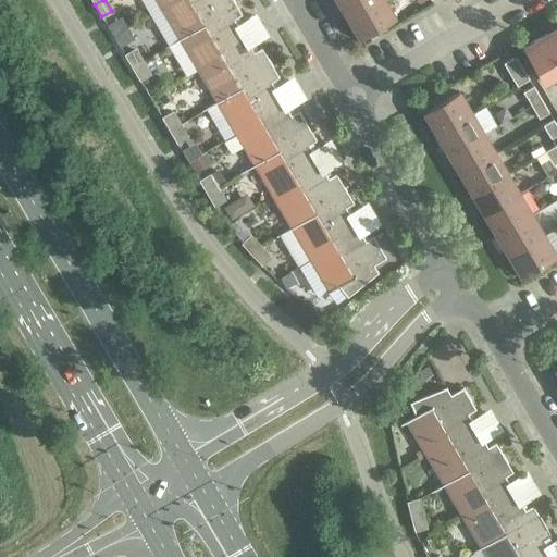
[(156,0),(164,14),(188,0),(187,0),(156,0)]
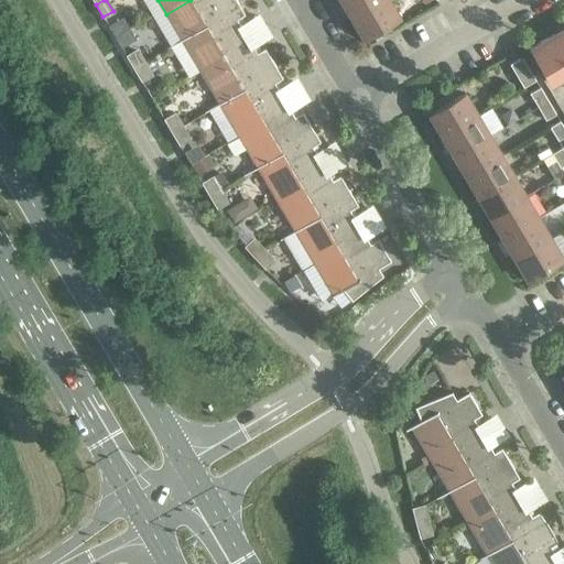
[(190,0),(191,0),(166,14),(182,41),(239,6),(236,0),(190,0)]
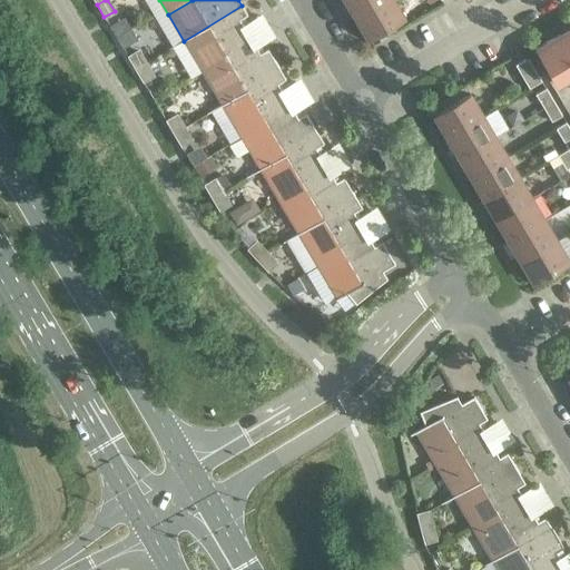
[(385,0),(345,0),(356,18),(385,0)]
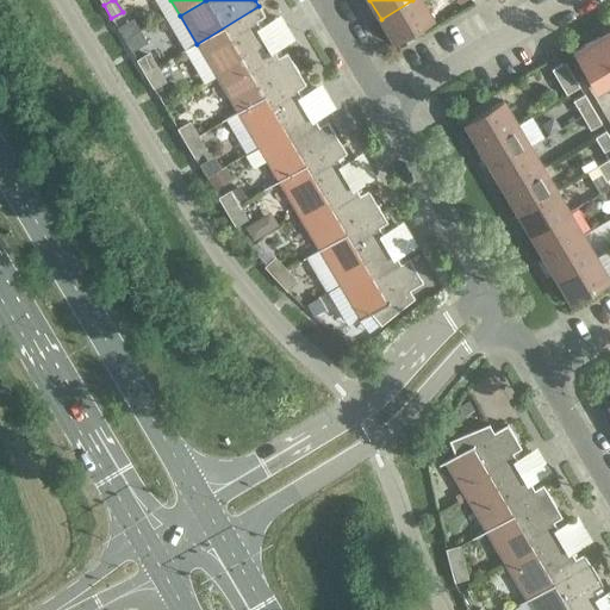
[(433,20),(421,0),(412,0),(381,19),(396,44),(397,44),(396,42),(433,20)]
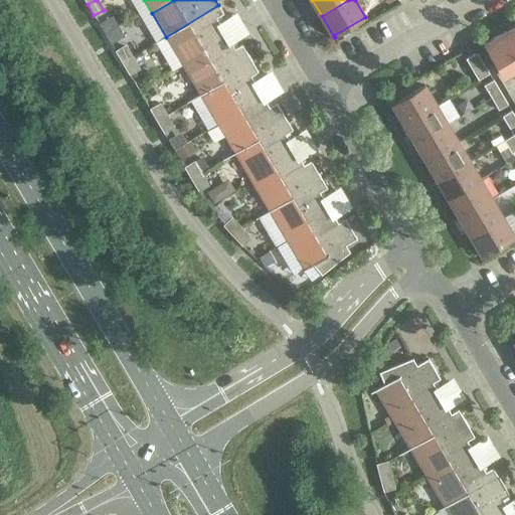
[(223,13),(218,5),(166,37),(187,71),(208,58),(202,47),(225,33),(216,18),(223,13)]
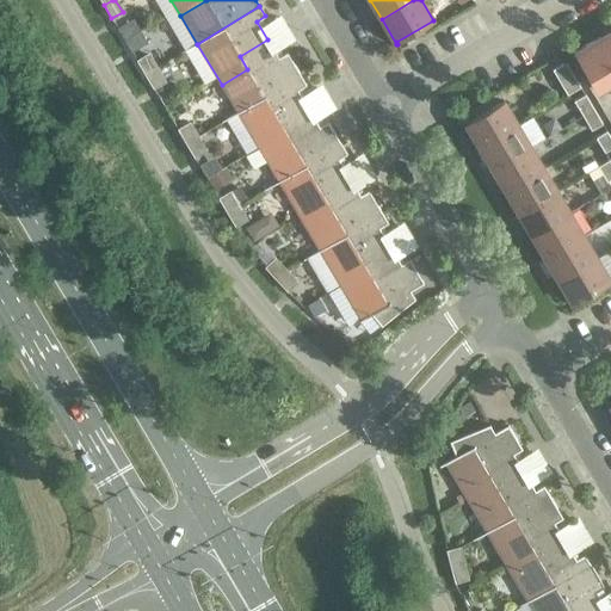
[(610,30),(597,38),(610,61),(610,30)]
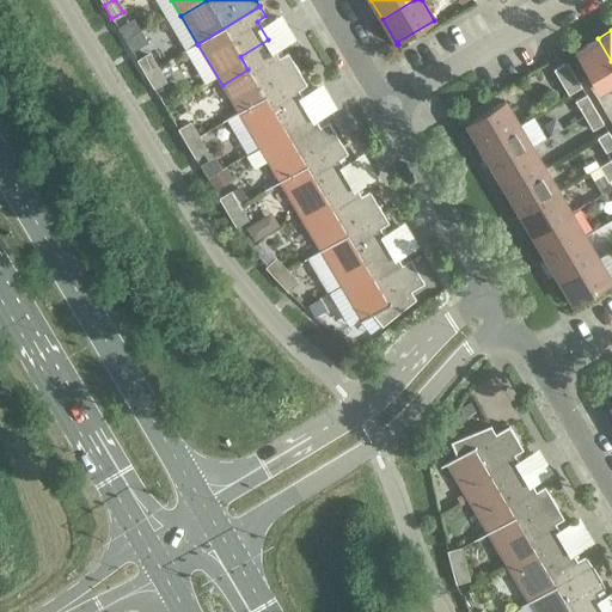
[(611,79),(611,61),(598,38),(575,53),(597,89),(611,79)]
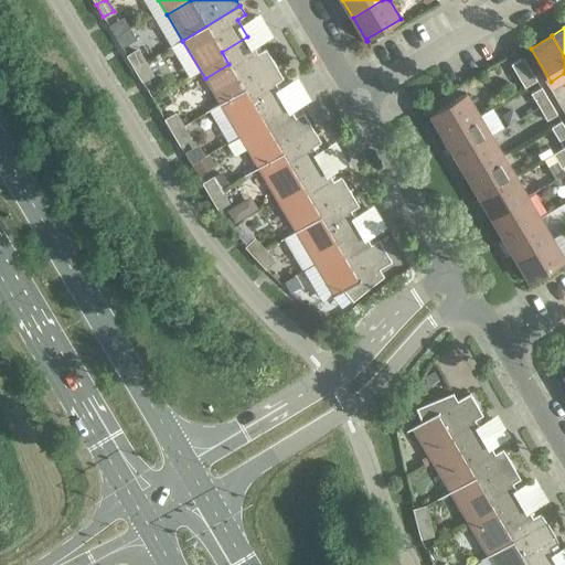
[(257,53),(247,36),(222,52),(228,64),(205,78),(220,104),(278,70),(265,49),(257,53)]
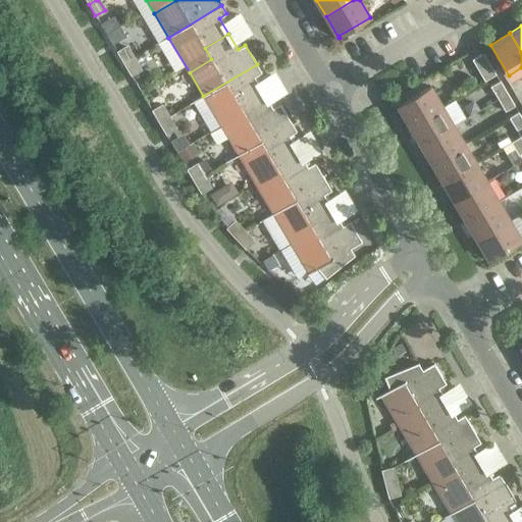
[(126,47),(117,52),(123,63),(134,58),(126,47)]
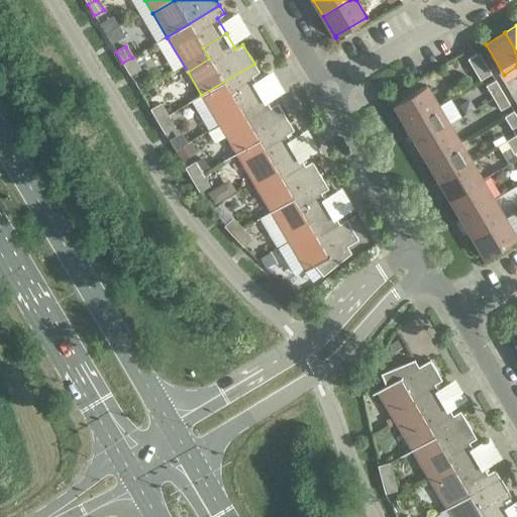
[(491,74),(479,53),(468,59),(480,80),(491,74)]
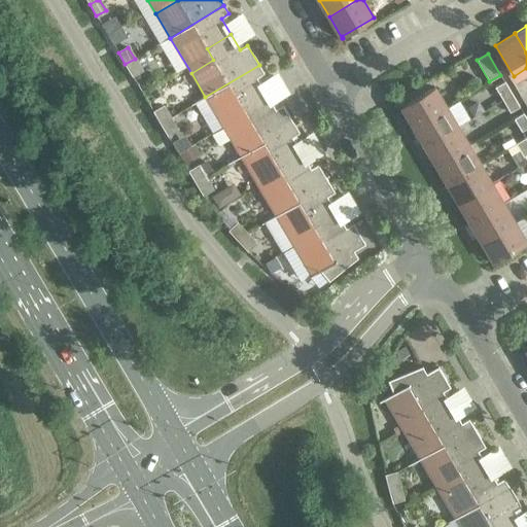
[(141,70),(135,59),(125,64),(132,75),(141,70)]
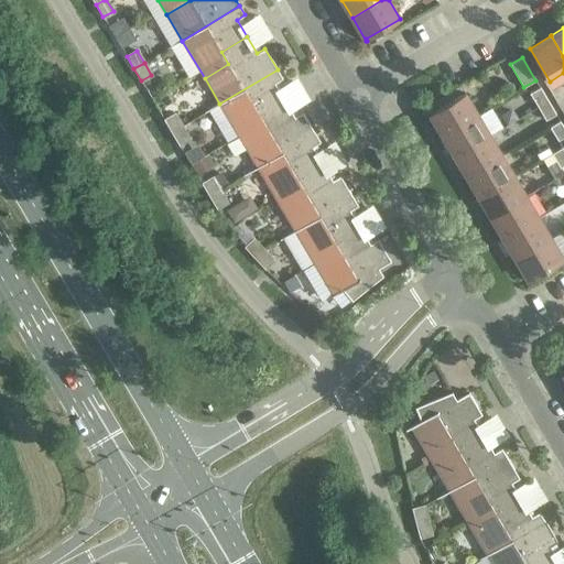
[(282,78),(278,69),(219,104),(242,142),(267,128),(259,116),(284,100),(274,83),(282,78)]
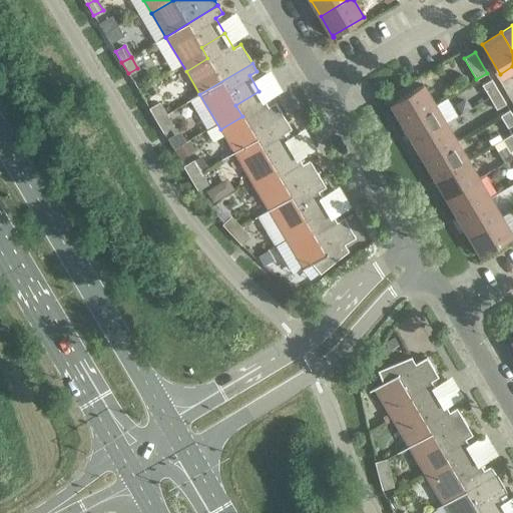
[(498,91),(491,79),(482,85),(489,97),(498,91)]
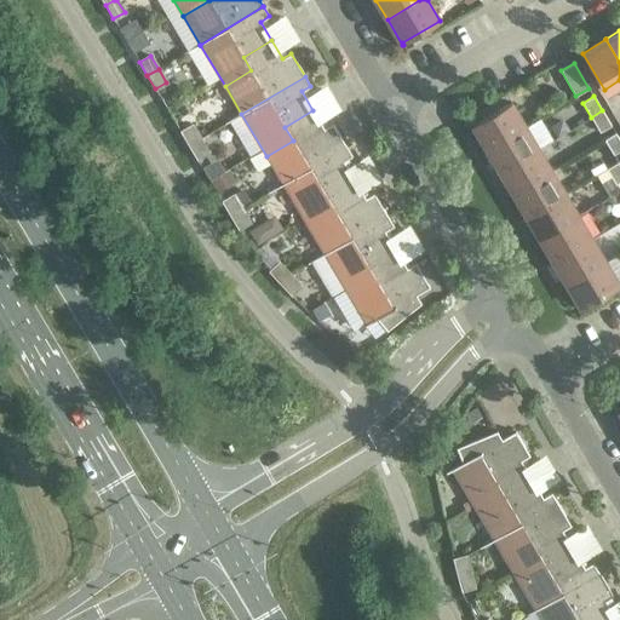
[(472,126),(487,149),(526,126),(511,103),(472,126)]
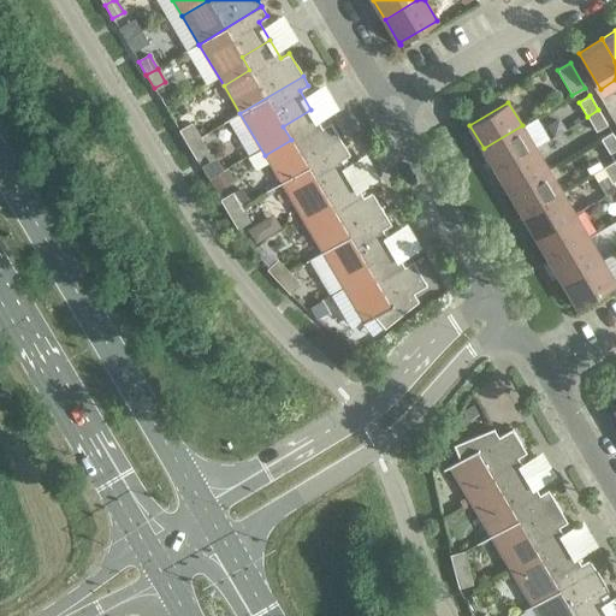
[(321,128),(311,110),(283,126),(291,140),(265,155),(282,183),(344,146),(331,123),(321,128)]
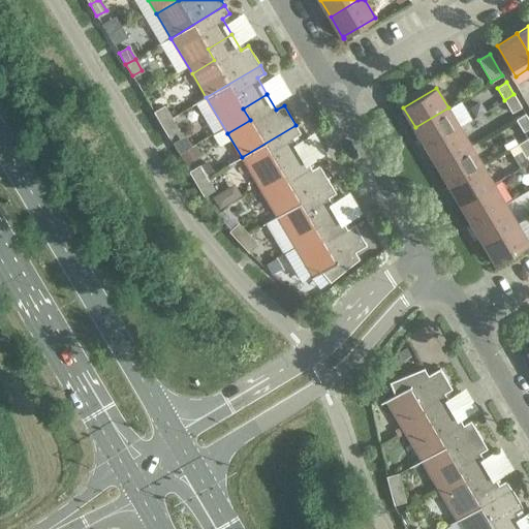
[(522,107),(514,94),(504,100),(511,113),(522,107)]
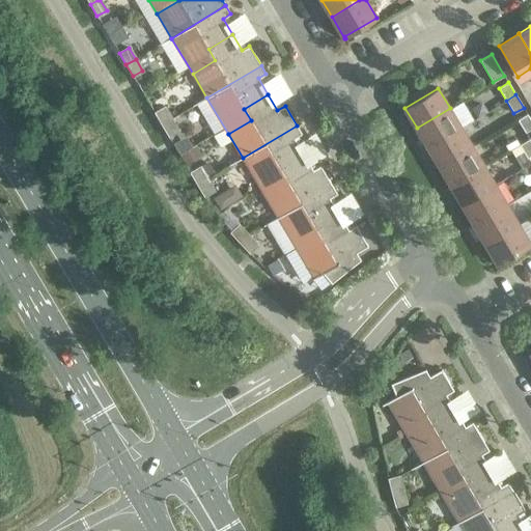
[(164,108),(155,113),(161,124),(171,119),(164,108)]
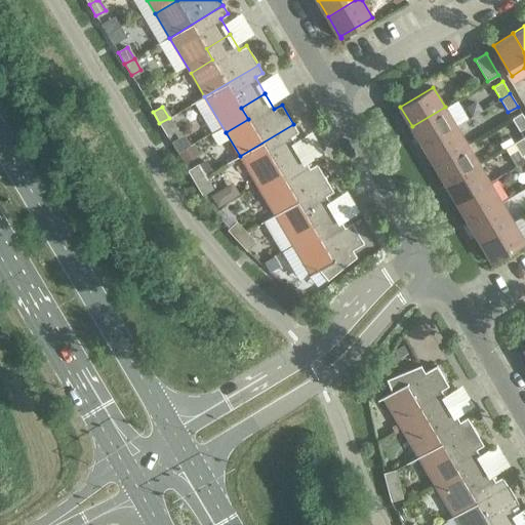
[(456,126),(445,107),(412,126),(423,146),(456,126)]
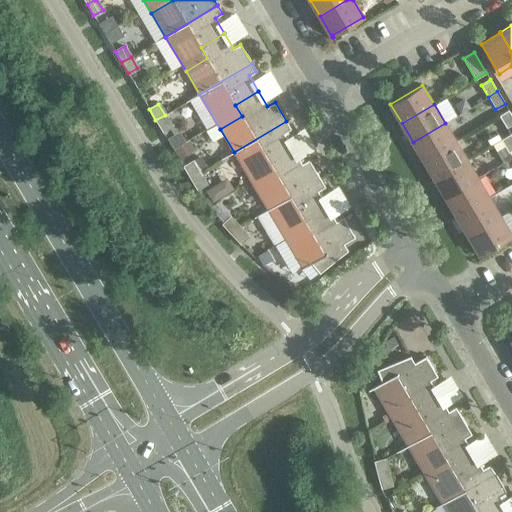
[(511,124),(511,115),(509,110),(499,116),(507,128),(511,124)]
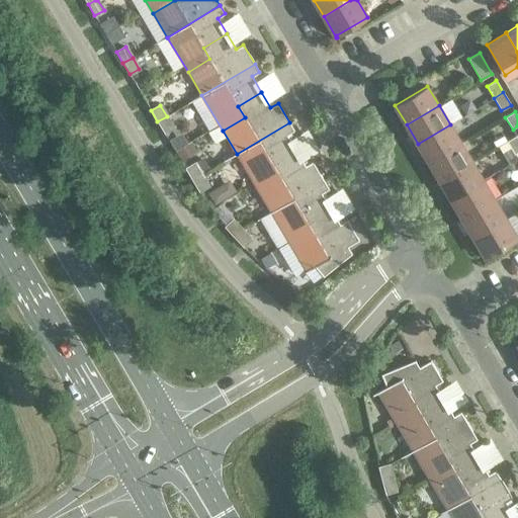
[(173,126),(167,116),(157,121),(164,133),(173,126)]
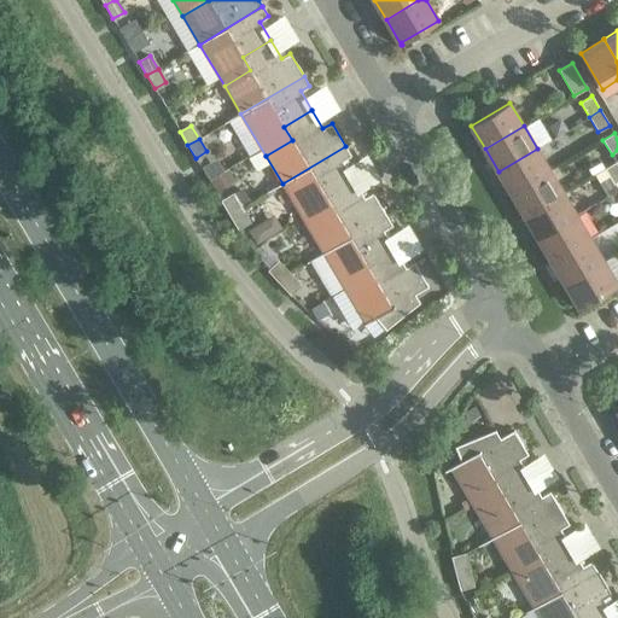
[(351,156),(345,146),(283,184),(307,226),(333,210),(325,196),(354,180),(343,161),(351,156)]
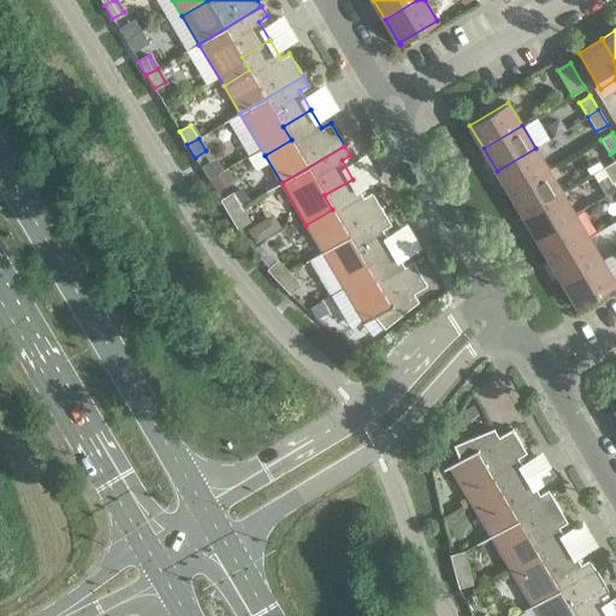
[(549,170),(535,148),(497,171),(510,193),(549,170)]
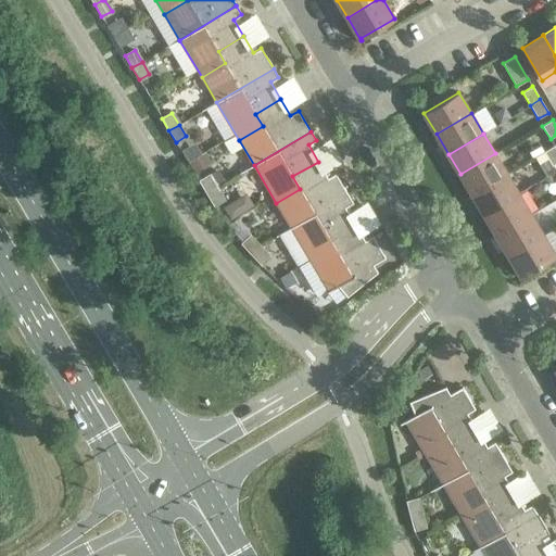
[(555,162),(555,148),(555,146),(544,151),(553,165),(555,162)]
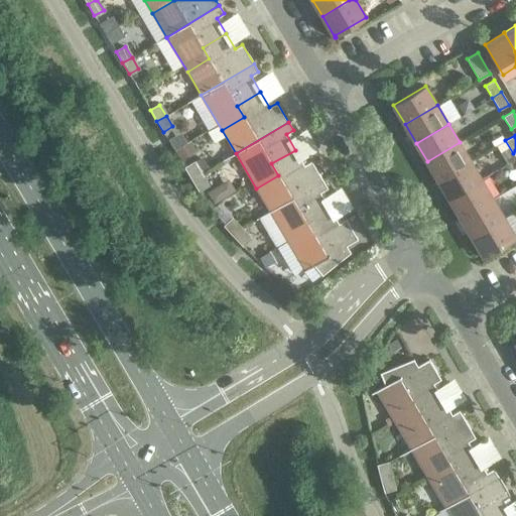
[(471,161),(460,142),(427,161),(438,180),(471,161)]
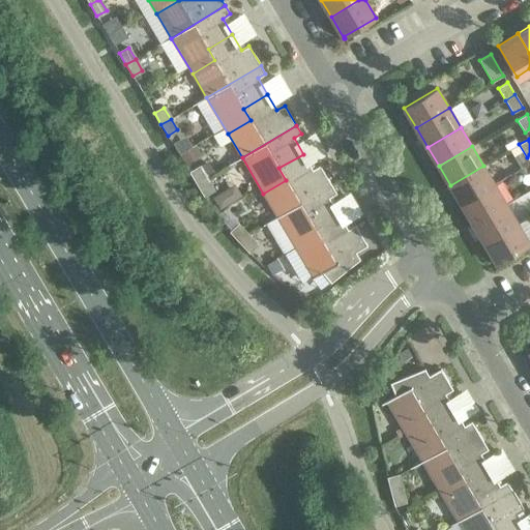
[(313,170),(303,154),(278,168),(286,180),(263,194),(277,217),(331,185),(320,166),(313,170)]
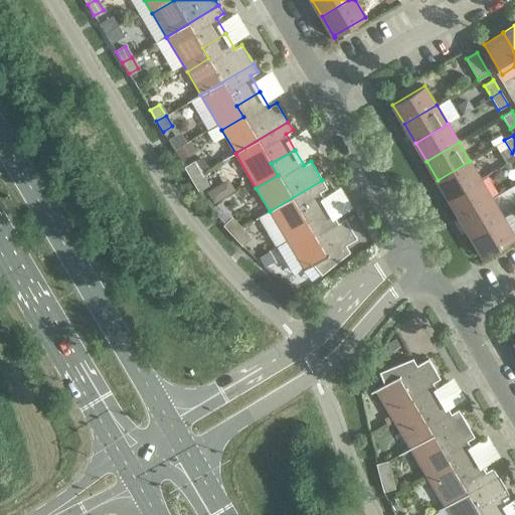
[(481,180),(470,161),(438,180),(449,198),(481,180)]
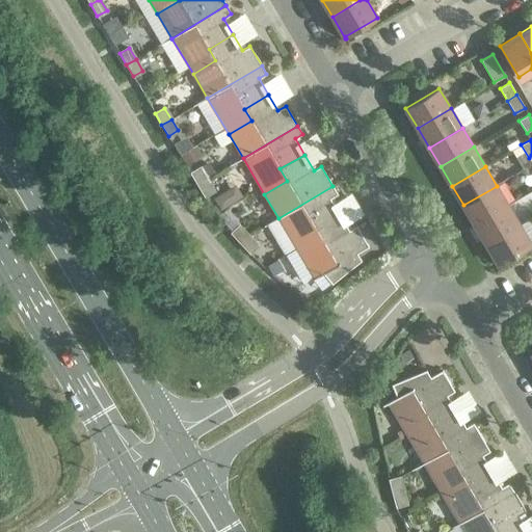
[(201,167),(190,174),(197,185),(207,179),(201,167)]
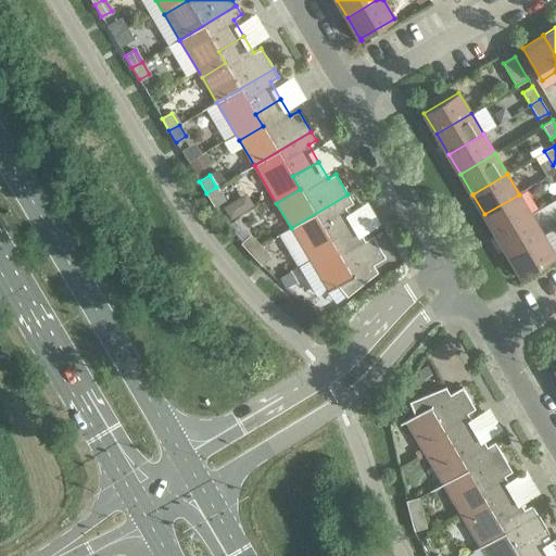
[(223,199),(216,187),(206,193),(213,205),(223,199)]
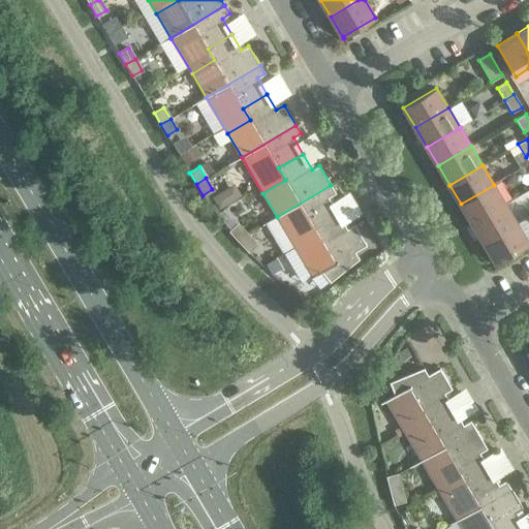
[(336,193),(331,185),(277,217),(298,252),(320,240),(313,227),(338,213),(329,197),(336,193)]
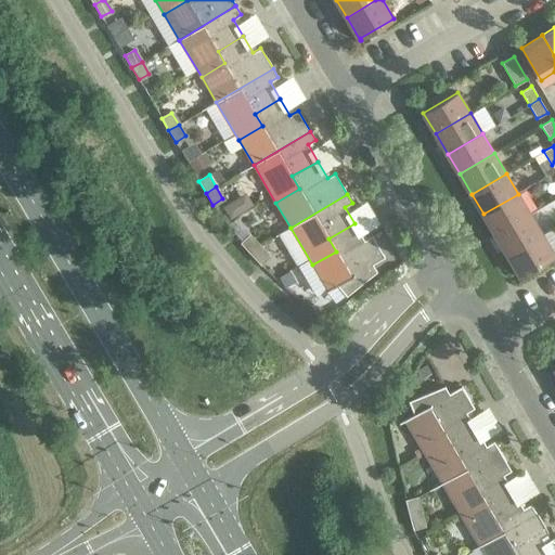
[(530,214),(518,194),(483,214),(495,234),(530,214)]
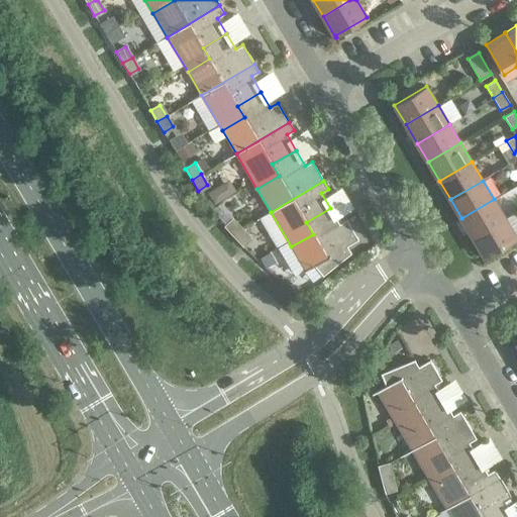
[(505,218),(494,199),(461,218),(473,237),(505,218)]
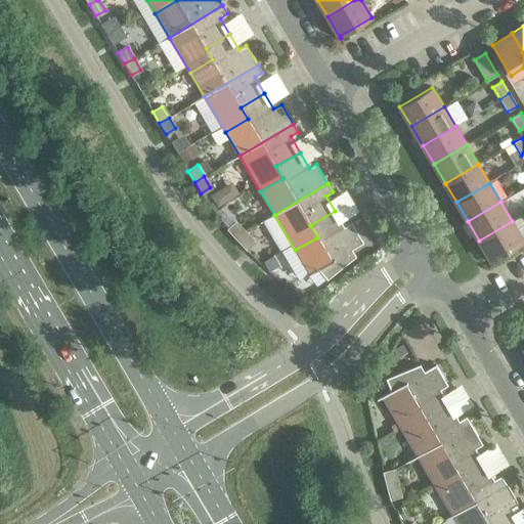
[(344,227),(335,211),(310,225),(317,237),(295,250),(310,274),(318,269),(326,279),(356,257),(352,250),(363,243),(351,222),(344,227)]
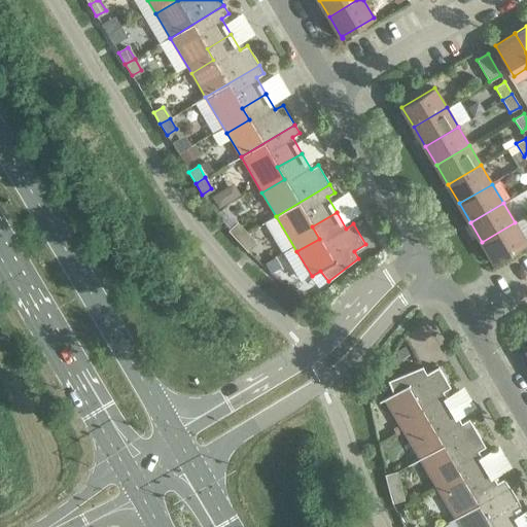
[(526,242),(515,222),(482,242),(493,261),(526,242)]
